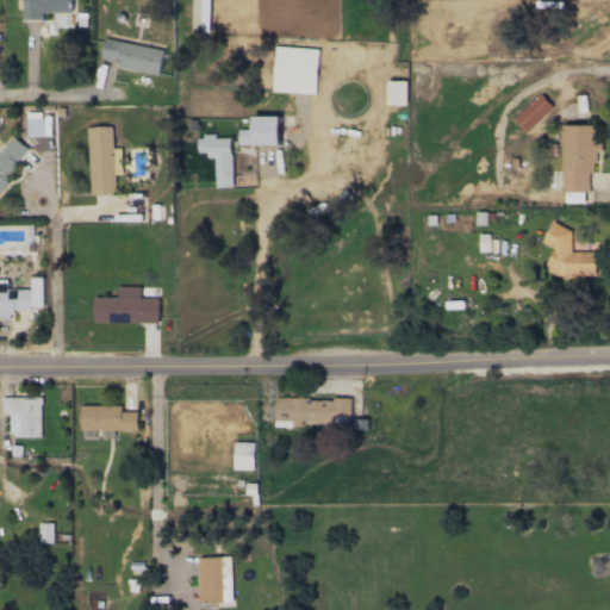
[(101,58),(117,61),(116,67),(160,74),(163,49),(104,39),(101,58)]
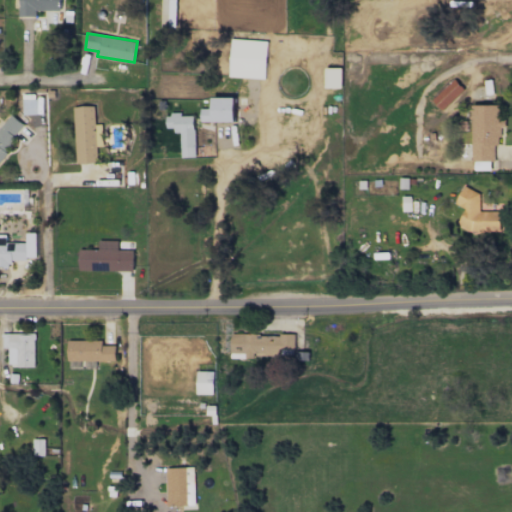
[(267,40),(230,39),(229,77),(266,78),(267,40)]
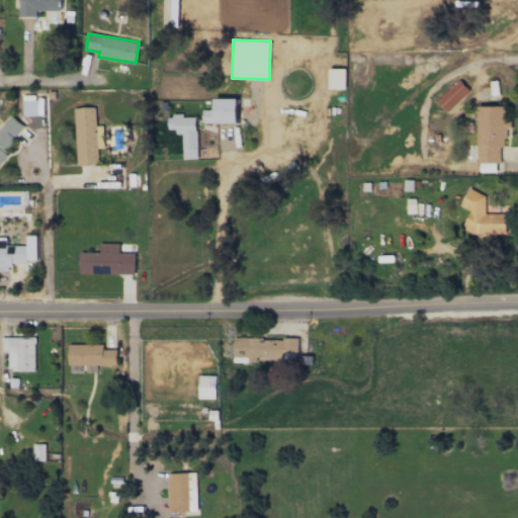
[(346,89),(346,69),(329,69),(330,89),(346,89)]
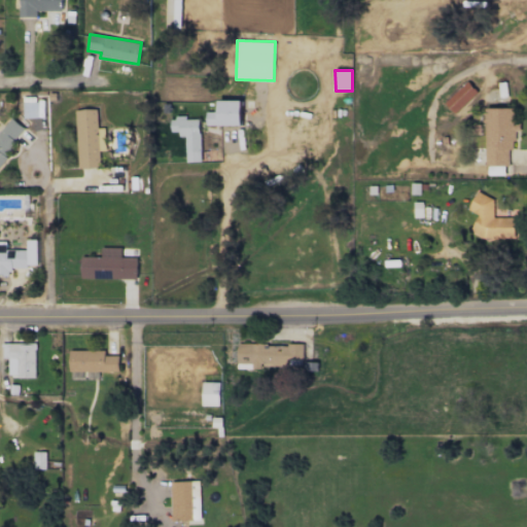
[(454,113),(477,92),(467,81),(445,103),(454,113)]
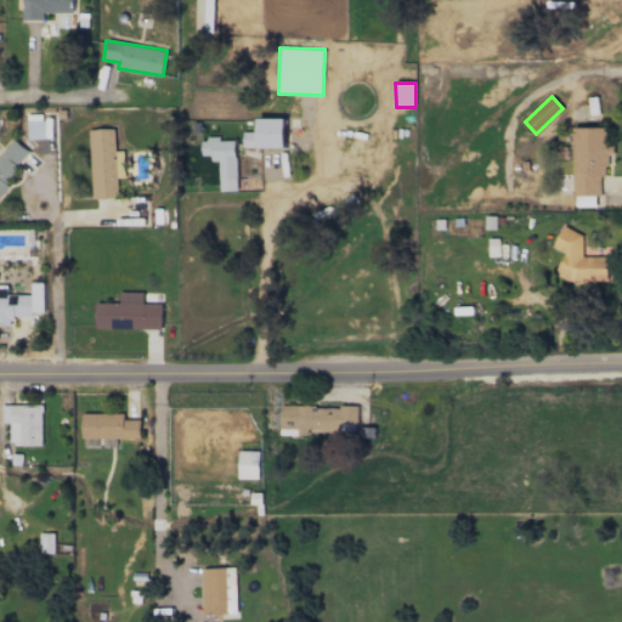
[(28,139),(47,139),(46,120),(41,120),(41,114),(27,114),(28,139)]
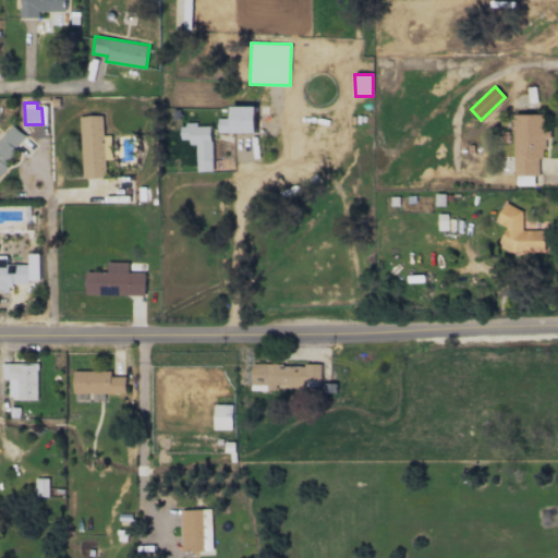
[(256,106),(232,106),(232,118),(218,118),(218,133),(257,132),(256,106)]
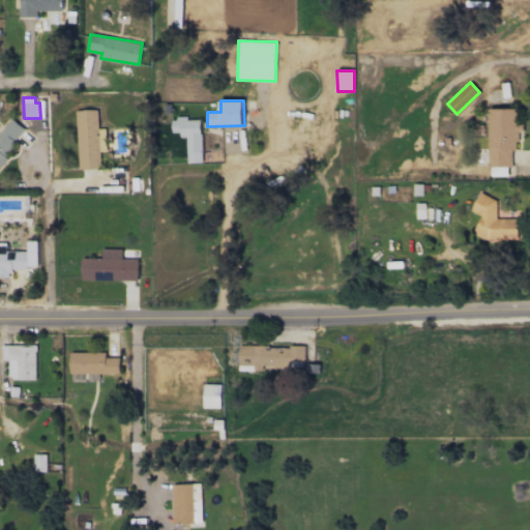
[(489,167),(511,167),(511,150),(519,150),(519,125),(517,125),(517,109),(489,108),(489,167)]
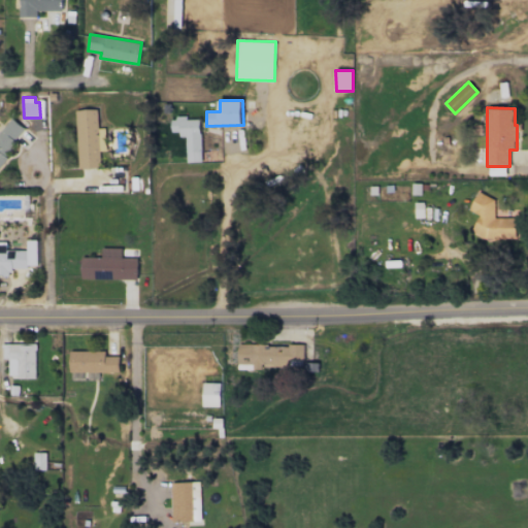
[(104,128),(98,128),(97,108),(76,109),(77,168),(100,167),(100,151),(105,151),(104,128)]
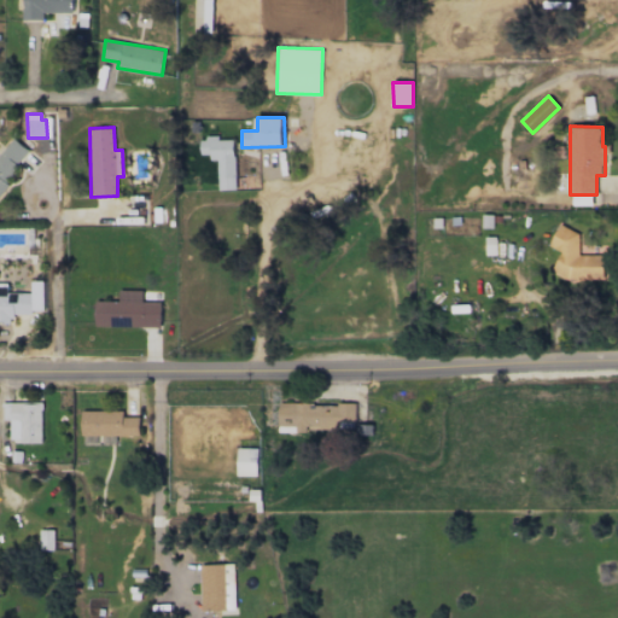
[(235,190),(234,139),(219,139),(219,136),(200,138),(200,155),(210,155),(210,161),(219,161),(219,190),(235,190)]
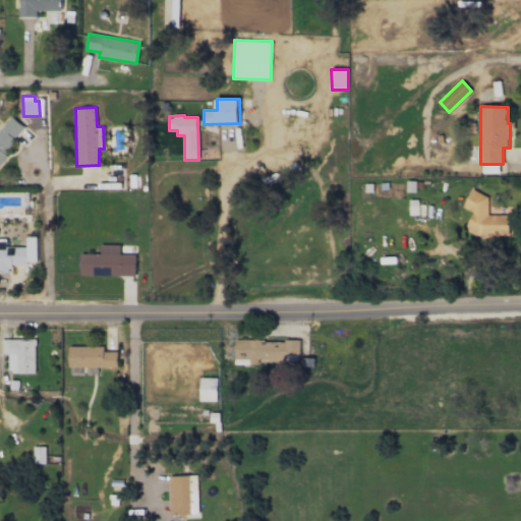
[(0,128),(0,159),(26,129),(11,116),(0,128)]
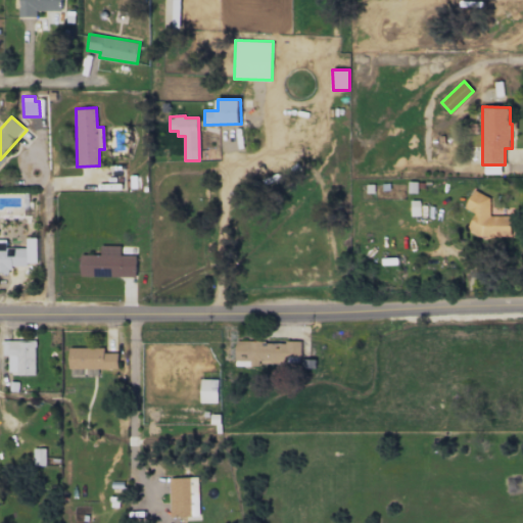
[(475,212),(467,230),(481,236),(512,236),(511,216),(489,216),(489,197),(473,189),(465,208),(475,212)]
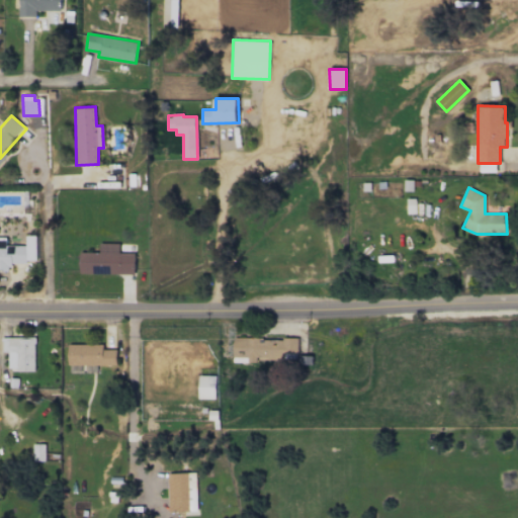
[(0,270),(10,271),(10,262),(36,262),(36,235),(26,235),(26,245),(6,245),(6,237),(0,237),(0,270)]
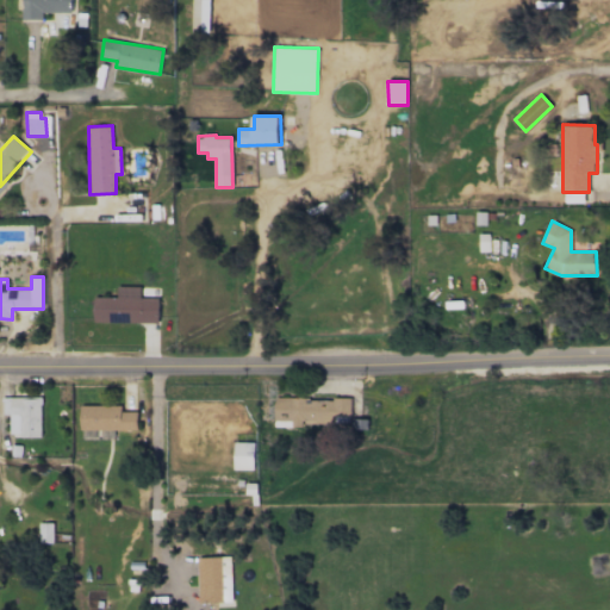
[(94,322),(159,323),(160,298),(141,298),(141,286),(117,286),(117,297),(94,297),(94,322)]
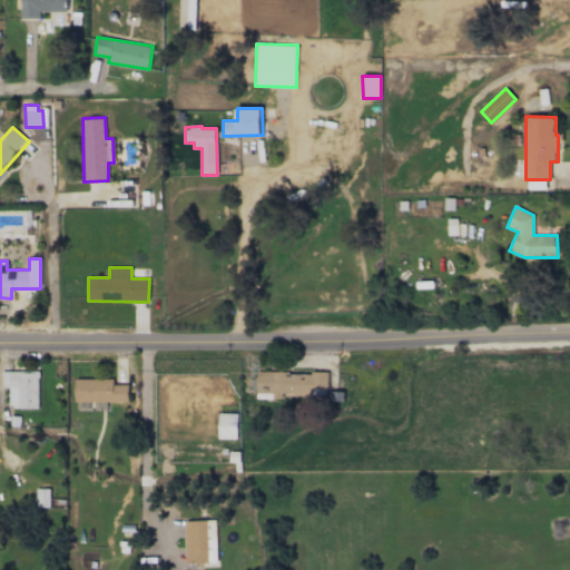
[(38,408),(38,371),(2,372),(3,387),(9,386),(9,408),(38,408)]
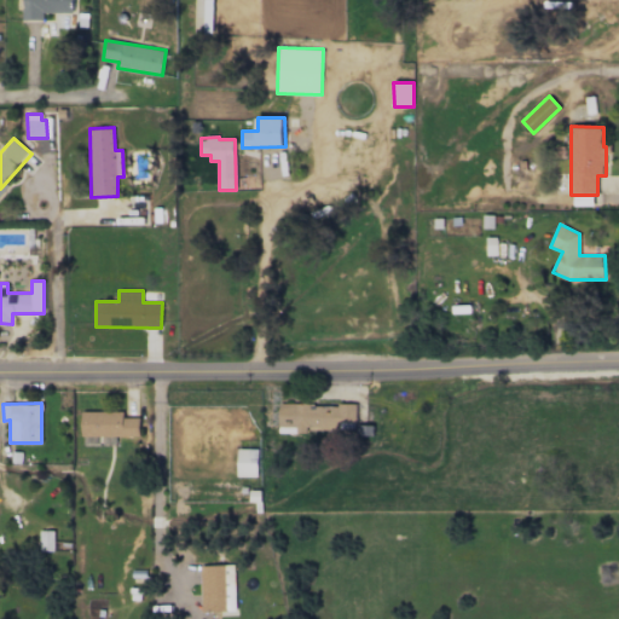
[(278,427),(296,427),(296,431),(356,432),(357,405),(279,404),(278,427)]
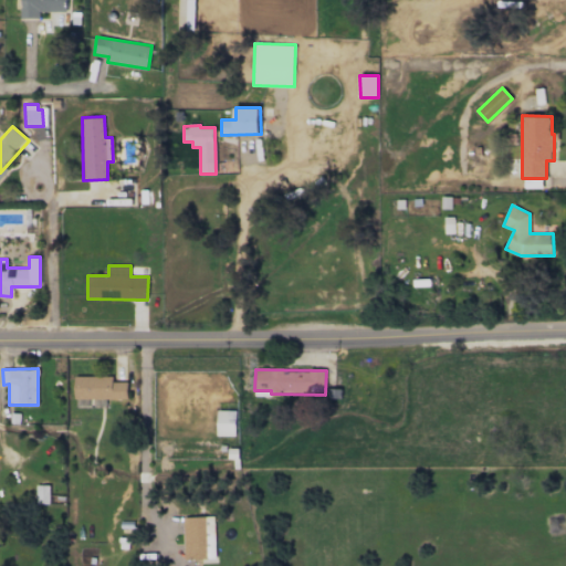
[(127,398),(127,381),(113,381),(113,376),(74,376),(75,399),(127,398)]
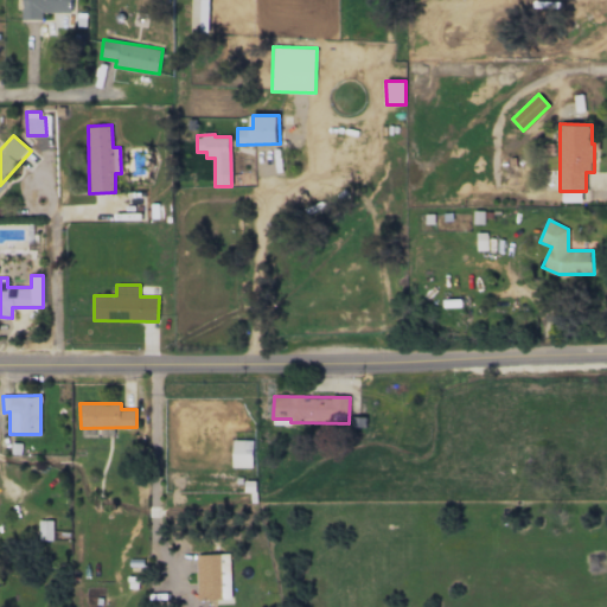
[(253,467),(253,440),(234,440),(232,467),(253,467)]
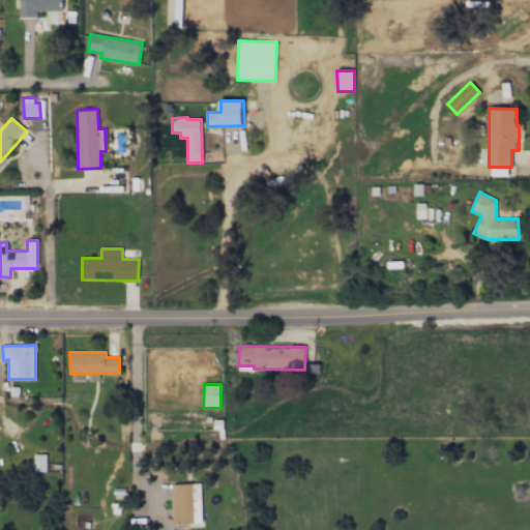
[(47,471),(47,454),(34,454),(34,471),(47,471)]
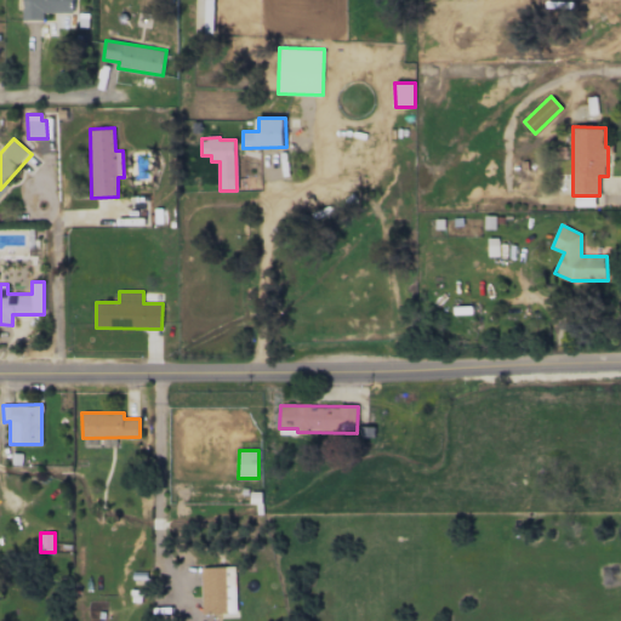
[(235,565),(201,567),(203,615),(237,614),(235,565)]
